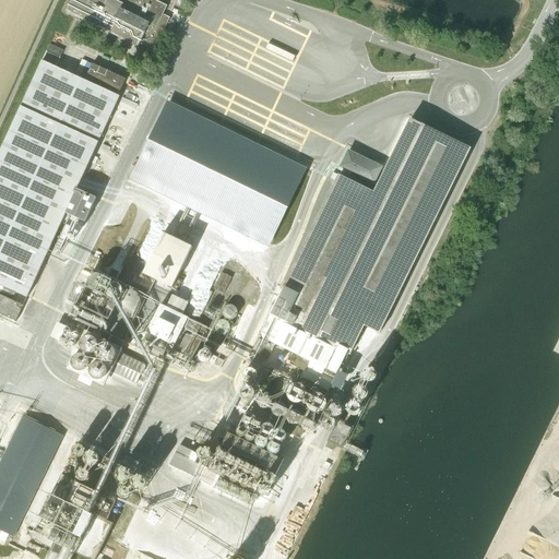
[(163,14),(167,6),(155,0),(71,0),(66,12),(138,48),(140,43),(154,50),(170,18),(163,14)]
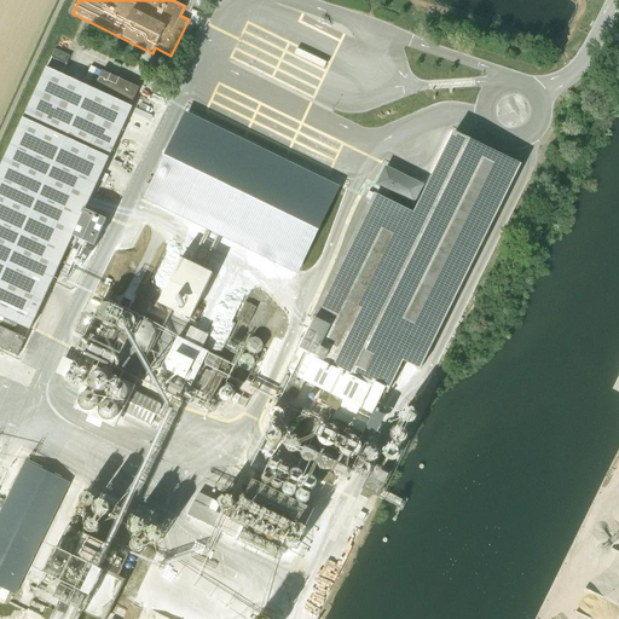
[(65,35),(62,44),(88,55),(92,46),(65,35)]
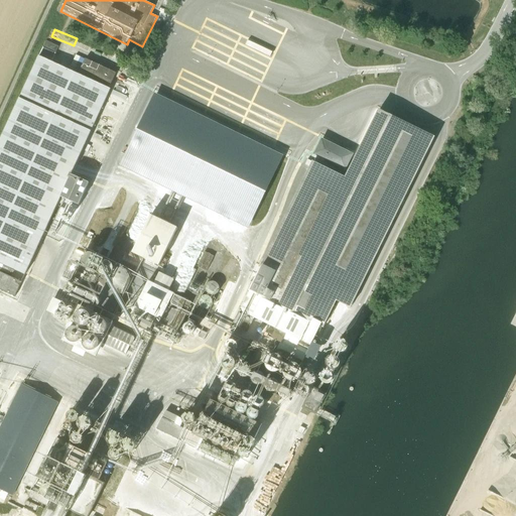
[(71,174),(78,159),(84,148),(90,151),(97,136),(91,132),(110,89),(109,88),(116,73),(85,58),(78,75),(38,56),(0,140),(0,263),(25,275),(60,198),(79,206),(89,182),(71,174)]
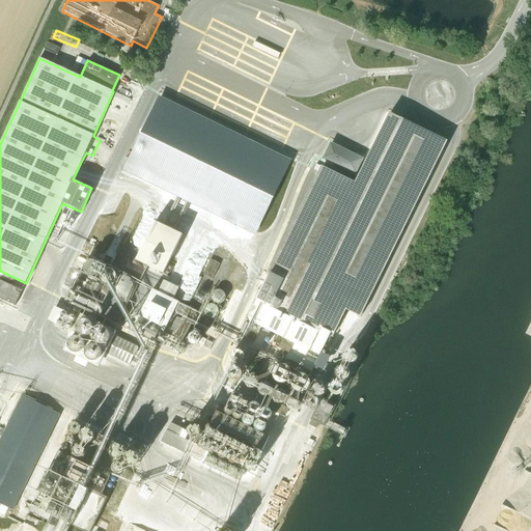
[(122,171),(255,235),(291,161),(160,96),(122,171)]
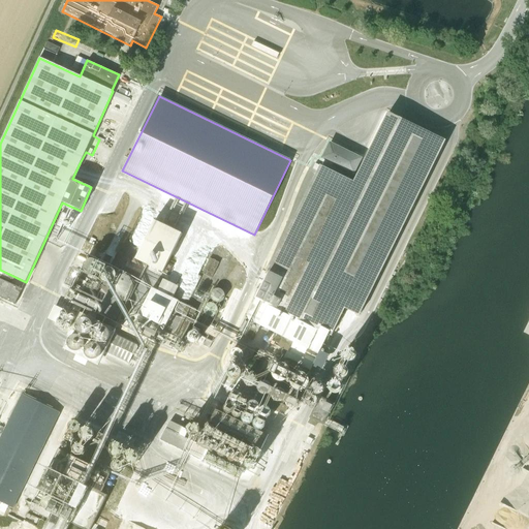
[(308,289),(344,308),(362,315),(450,134),(392,105),(358,176),(354,175),(349,173),(347,177),(351,179),(338,207),(346,211),(308,289)]
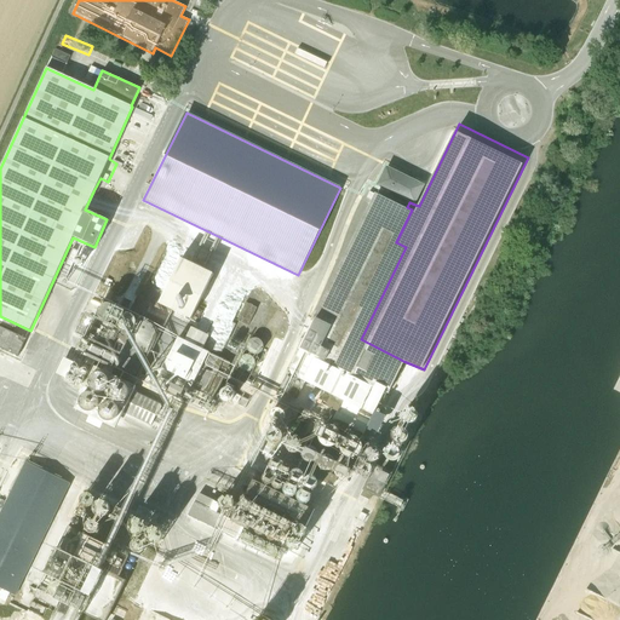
[(403,361),(361,339),(406,247),(396,242),(412,210),(407,207),(409,202),(415,205),(425,185),(385,166),(375,185),(382,189),(379,193),(369,188),(352,222),(360,225),(314,317),(327,325),(319,342),(306,336),(280,389),(285,391),(283,394),(297,400),(305,383),(331,395),(326,407),(337,412),(332,420),(363,436),(373,415),(375,411),(380,413),(384,407),(379,405),(384,394),(388,396),(403,361)]
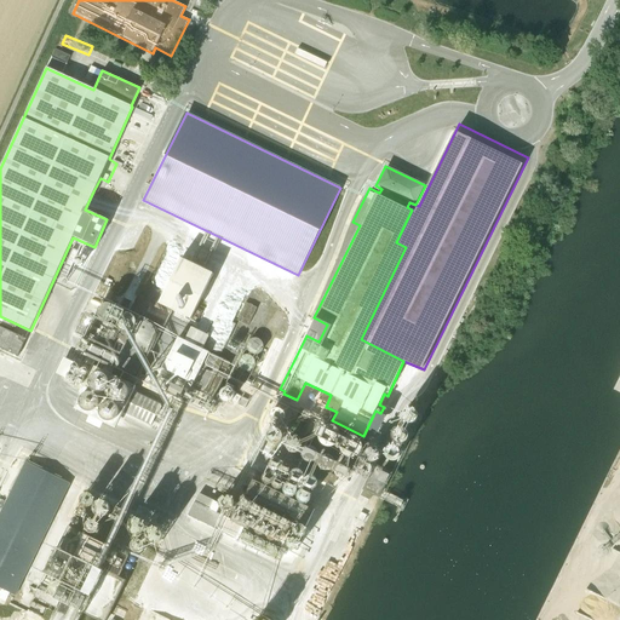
[(160,304),(191,320),(213,274),(182,258),(160,304)]
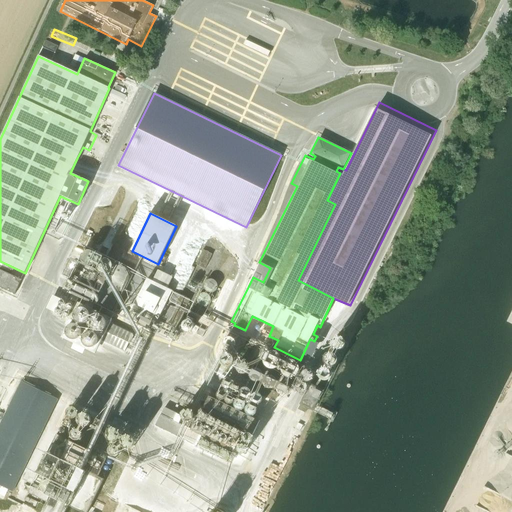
[(0,287),(15,294),(21,279),(0,269),(0,287)]
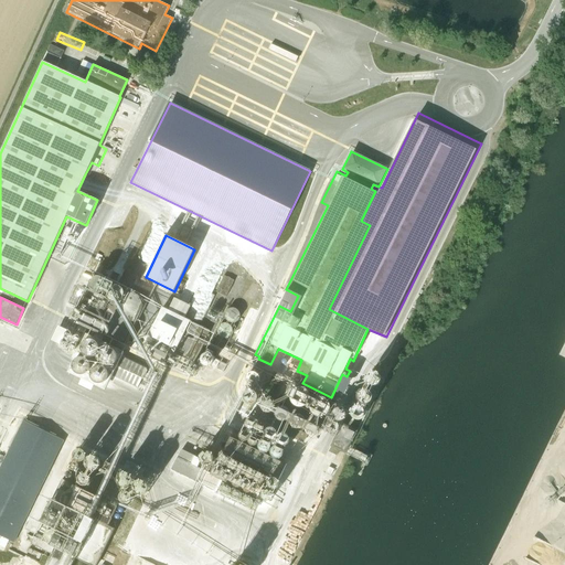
[(209,371),(194,363),(210,331),(190,321),(162,309),(141,353),(203,382),(209,371)]
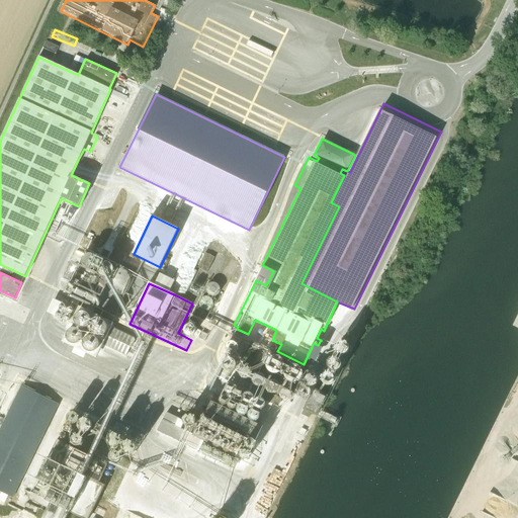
[(74,346),(97,355),(116,311),(113,310),(115,305),(109,301),(110,299),(80,286),(77,293),(63,287),(60,295),(54,292),(48,309),(70,318),(62,335),(76,341),(74,346)]
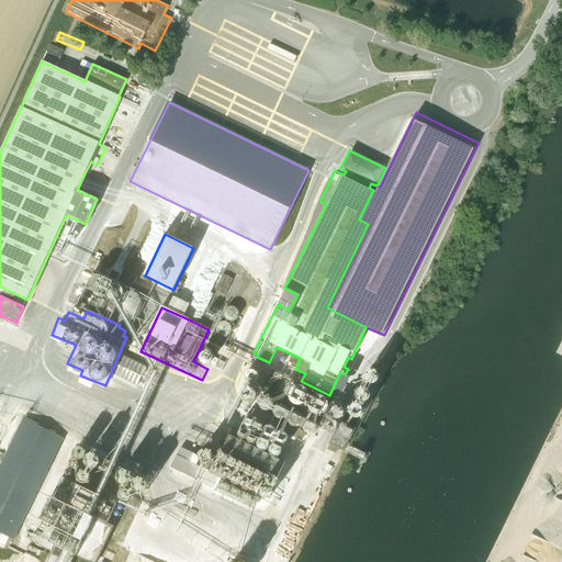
[(0,465),(0,532),(15,540),(66,438),(24,417),(0,465)]
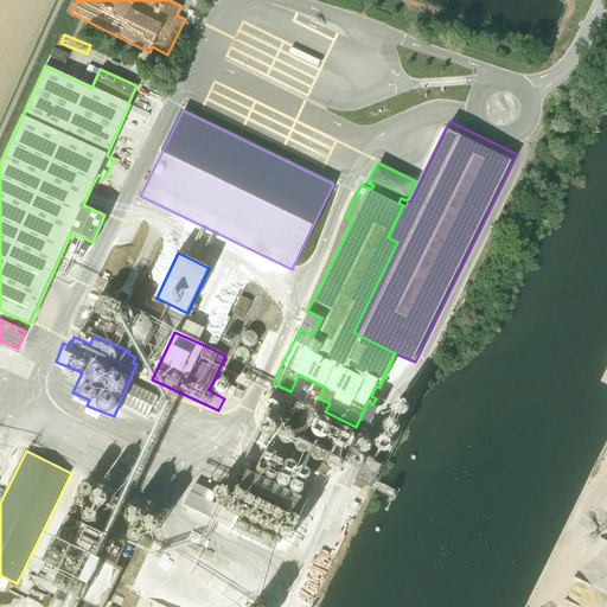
[(370,489),(371,489),(378,475),(384,464),(368,455),(362,471),(360,470),(356,479),(353,485),(356,486),(346,506),(358,512),(370,489)]
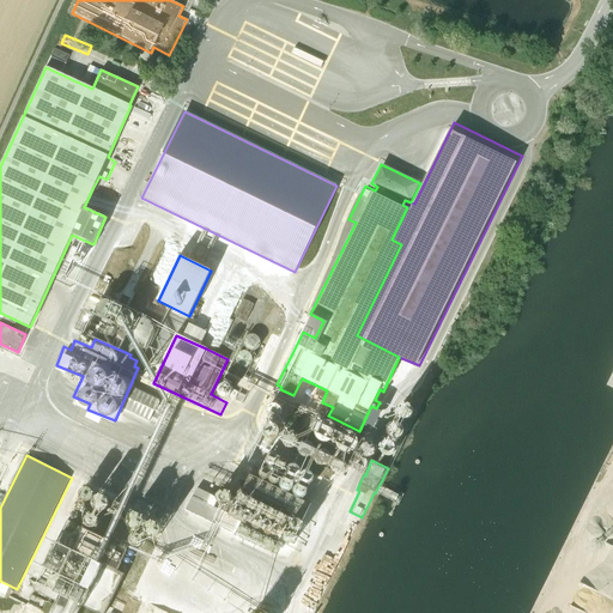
[(92,501),(93,497),(95,493),(92,490),(90,489),(86,489),(83,490),(82,492),(80,497),(84,502),(89,502),(92,501)]
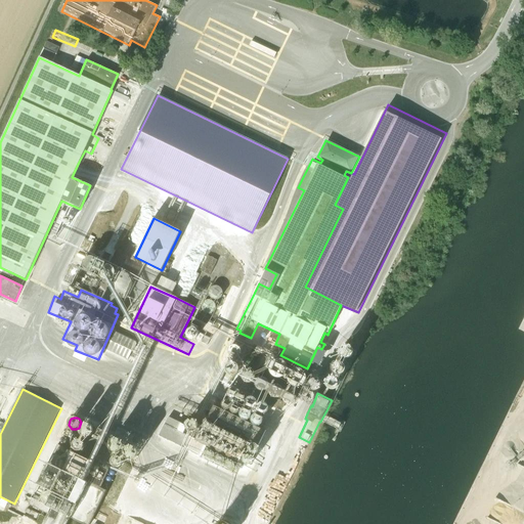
[(213,449),(238,463),(251,439),(206,419),(195,440),(165,424),(159,436),(208,460),(213,449)]
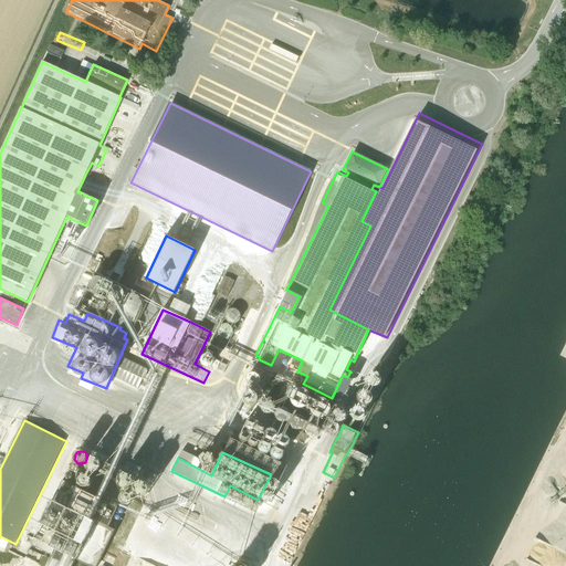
[(215,461),(215,460),(215,458),(212,454),(211,453),(208,453),(207,453),(205,453),(202,456),(201,457),(201,458),(201,460),(201,461),(202,463),(203,464),(206,467),(209,467),(211,467),(213,464),(215,461)]
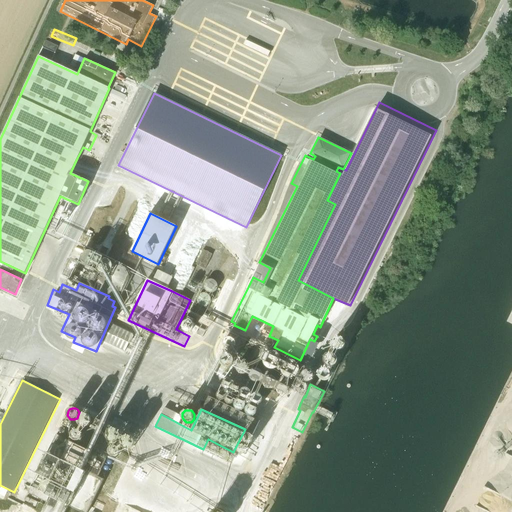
[(80,511),(87,511),(104,479),(98,476),(106,459),(56,435),(28,493),(46,502),(49,496),(80,511)]
